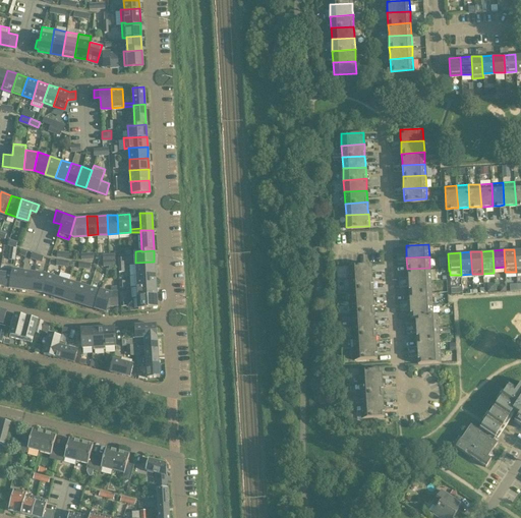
[(0,284),(10,286),(13,268),(13,263),(1,262),(0,269),(0,284)]
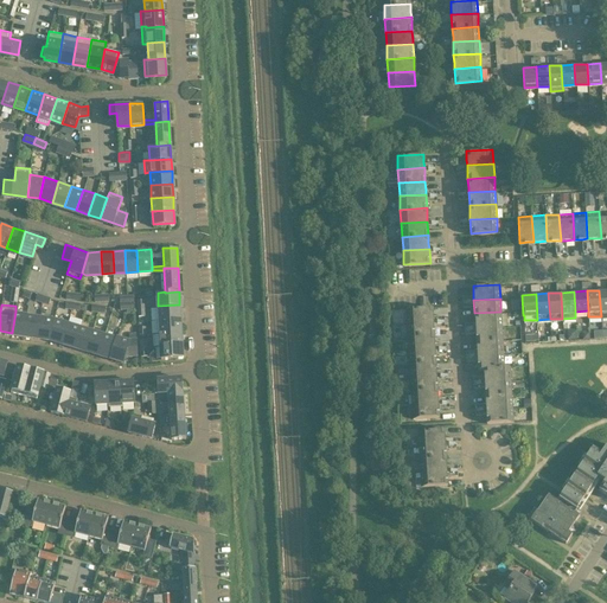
[(179,305),(158,306),(159,319),(180,318),(179,305)]
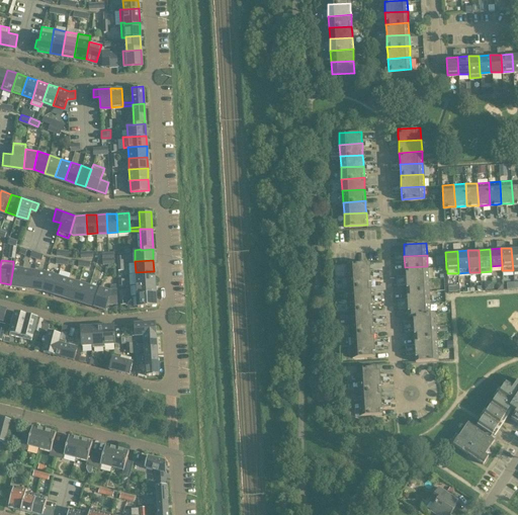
[(347,275),(369,273),(369,269),(369,261),(346,263),(347,275)]
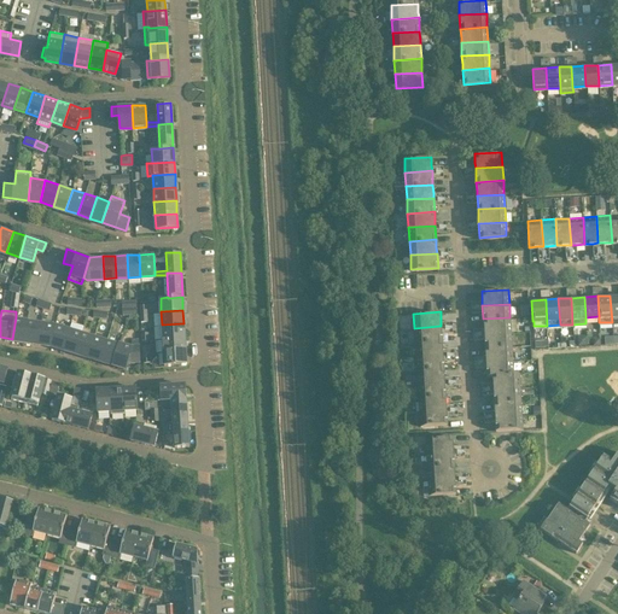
[(28,319),(16,317),(12,339),(25,340),(28,319)]
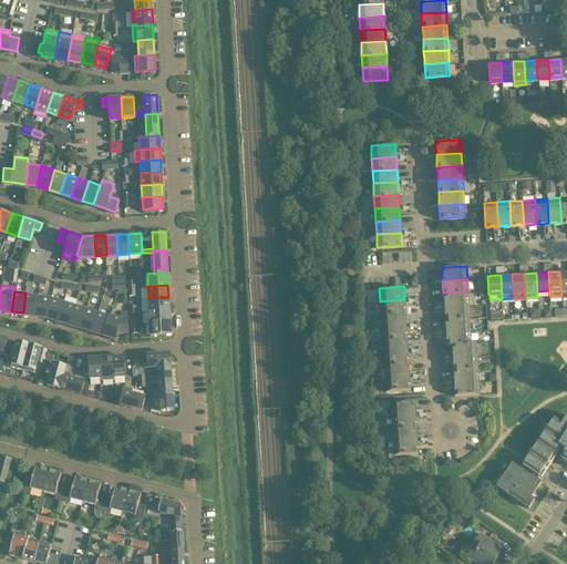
[(468,304),(467,291),(443,293),(444,306),(468,304)]
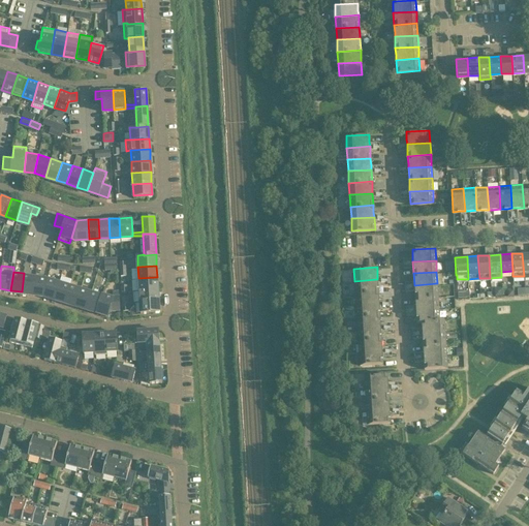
[(35,275),(24,273),(22,291),(32,294),(35,275)]
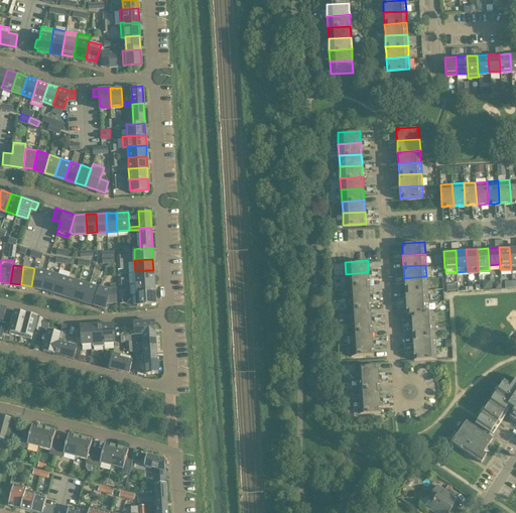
[(31,286),(42,287),(46,269),(34,268),(31,286)]
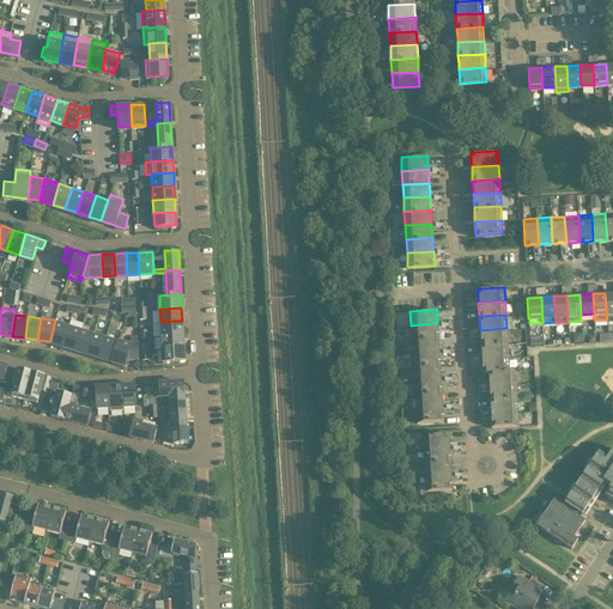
[(70,324),(55,320),(50,341),(62,346),(70,324)]
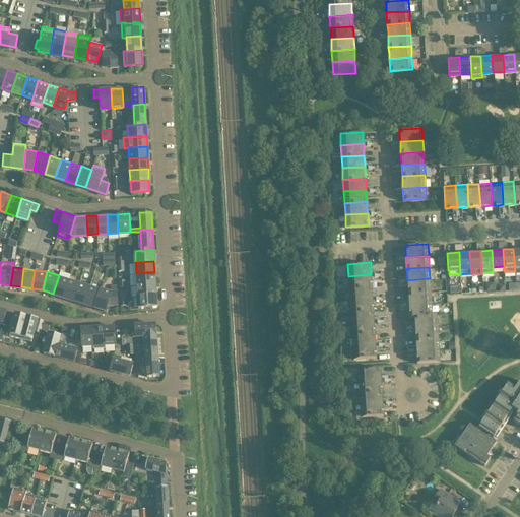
[(154,272),(136,273),(136,284),(155,283),(154,272)]
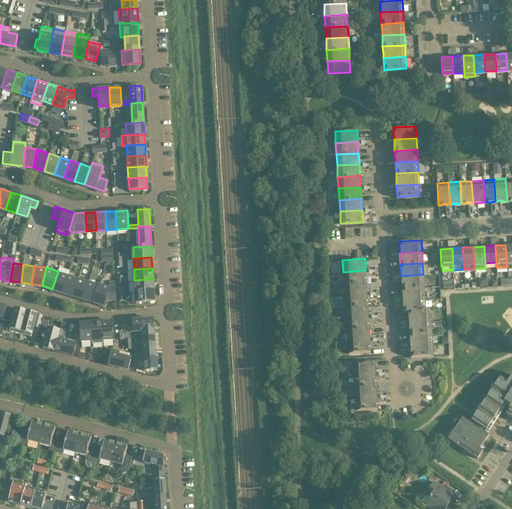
[(365,270),(343,272),(344,283),(366,282),(365,270)]
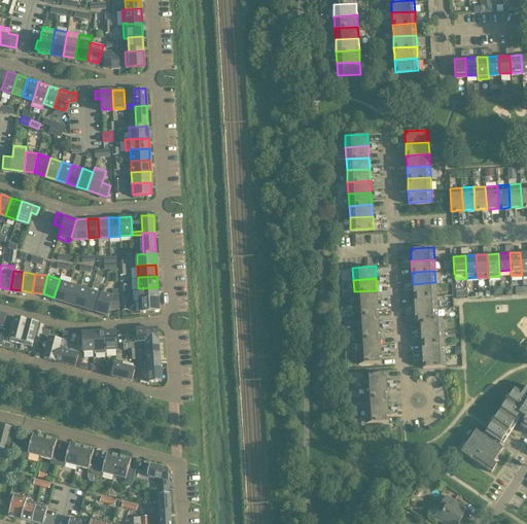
[(54,298),(65,301),(70,282),(60,279),(54,298)]
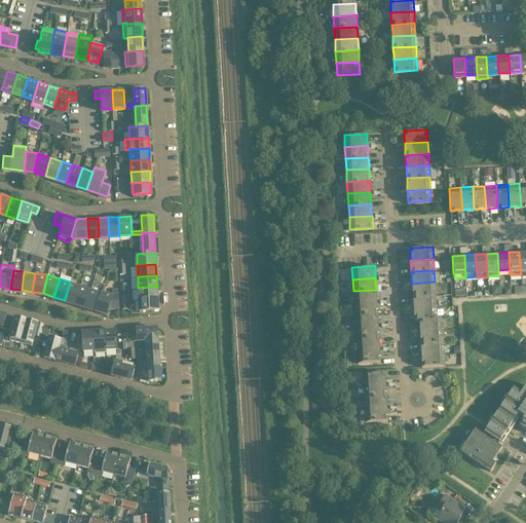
[(80,285),(70,282),(65,300),(75,303),(80,285)]
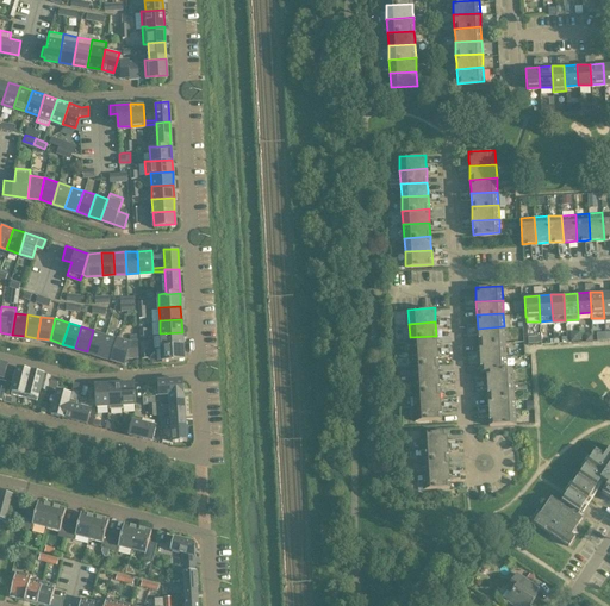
[(478,342),(505,341),(504,326),(478,329),(478,342)]
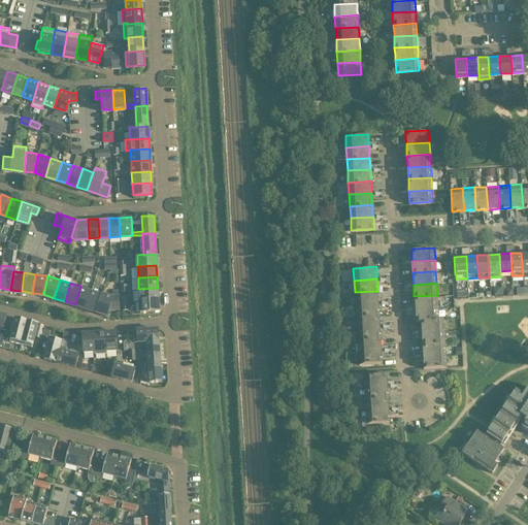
[(75,304),(86,307),(92,289),(80,286),(75,304)]
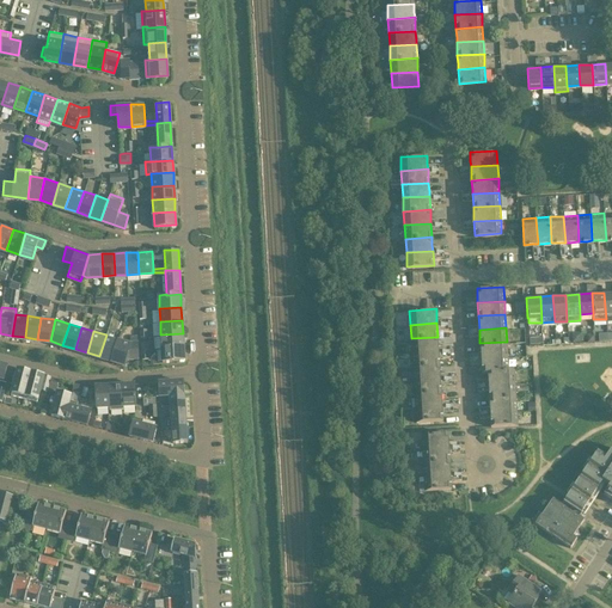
[(160,335),(154,336),(154,347),(161,347),(183,345),(183,333),(160,335)]
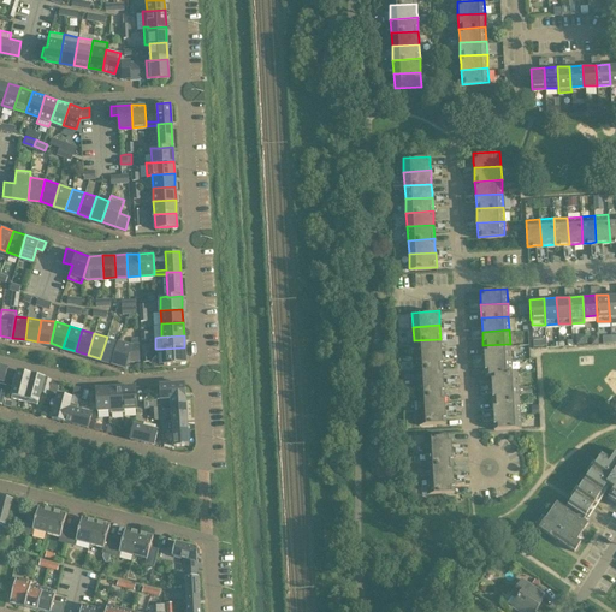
[(119,342),(107,337),(100,358),(113,362),(119,342)]
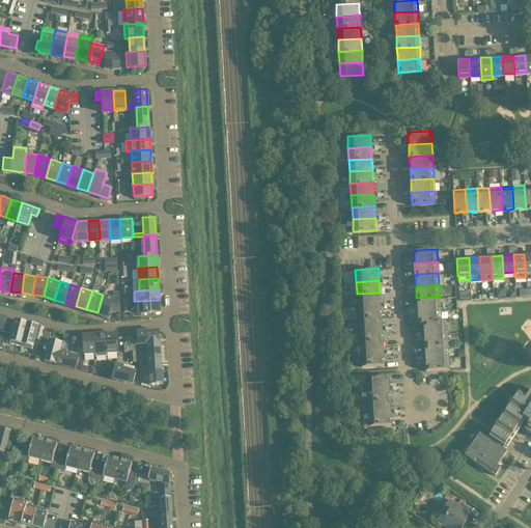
[(380,300),(380,293),(357,294),(357,305),(381,304),(380,300)]
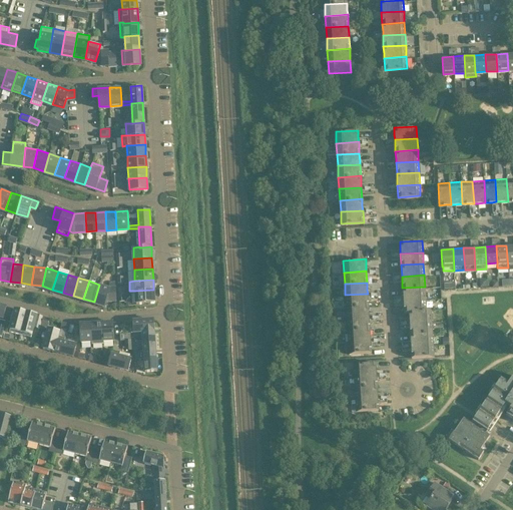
[(109,287),(99,285),(94,302),(104,305),(106,299),(115,299),(115,286),(109,286),(109,287)]
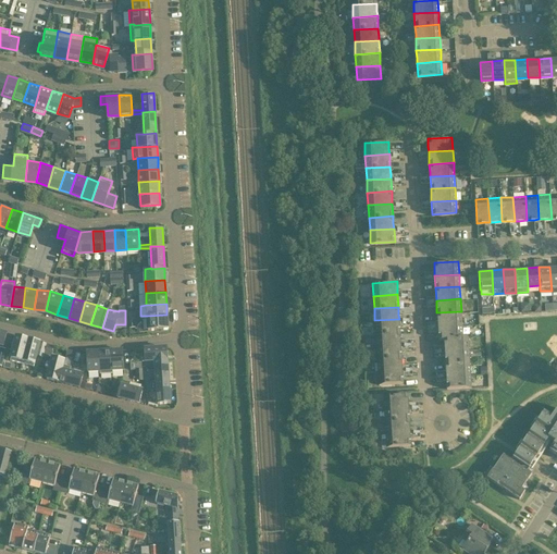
[(461,323),(461,311),(436,312),(437,325),(461,323)]
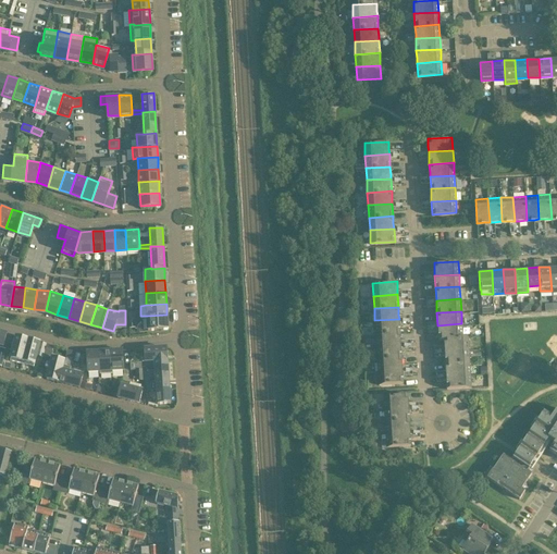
[(147,316),(141,317),(141,329),(148,328),(148,329),(168,328),(166,315),(147,316)]
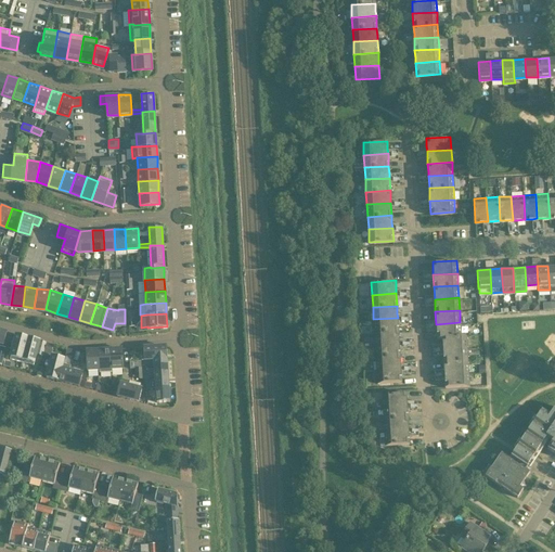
[(398,318),(373,319),(374,332),(398,331),(398,318)]
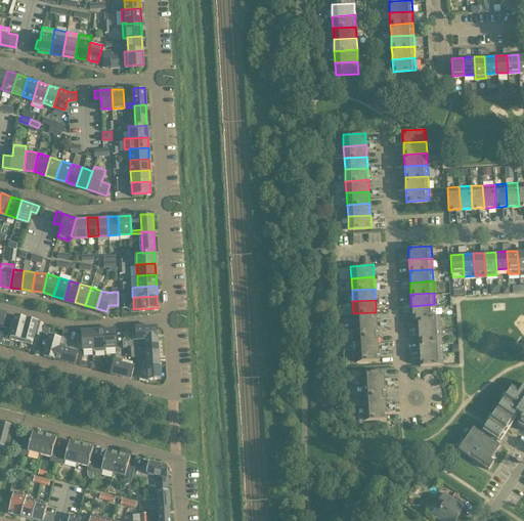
[(434,304),(411,306),(412,318),(418,317),(435,316),(435,315),(434,304)]
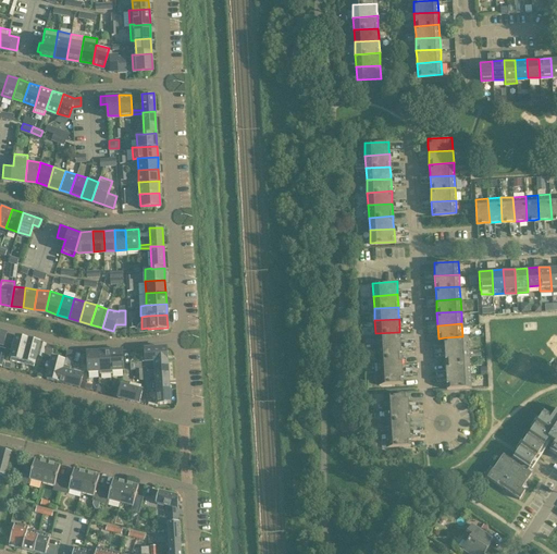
[(399,332),(375,333),(376,345),(400,344),(400,339),(399,332)]
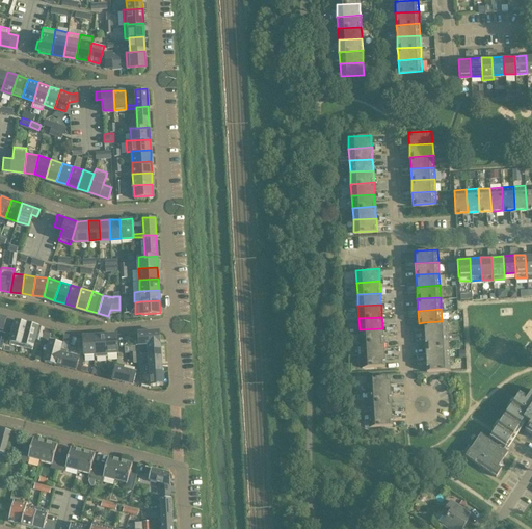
[(531,328),(531,320),(529,317),(522,325),(530,332),(531,328)]
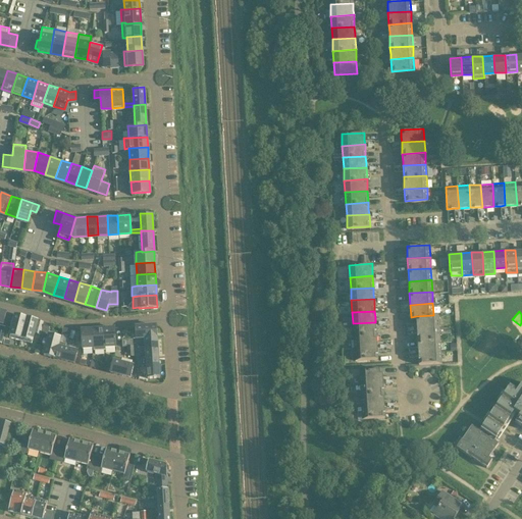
[(27,316),(15,313),(9,335),(20,339),(27,316)]
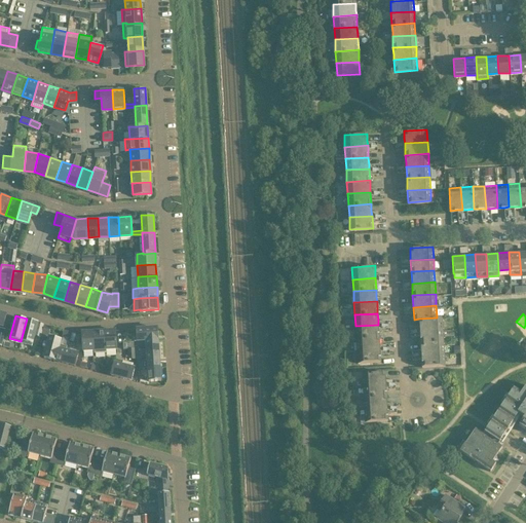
[(419,326),(419,330),(443,329),(442,316),(437,316),(437,318),(419,319),(419,326)]
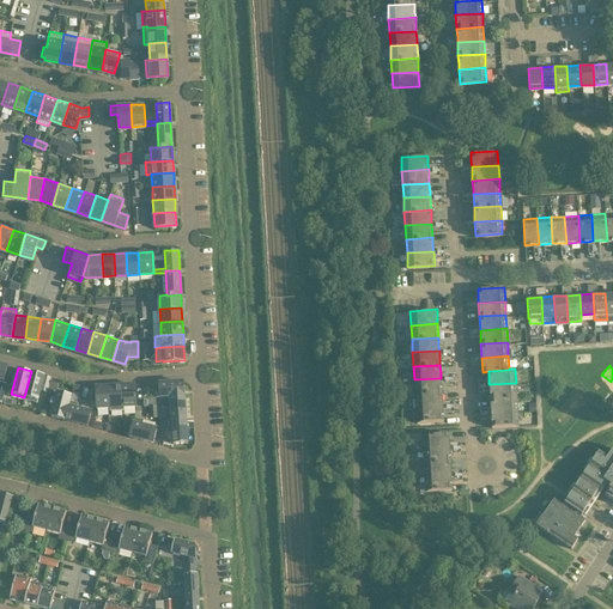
[(50,376),(31,371),(24,397),(37,401),(41,388),(47,389),(50,376)]
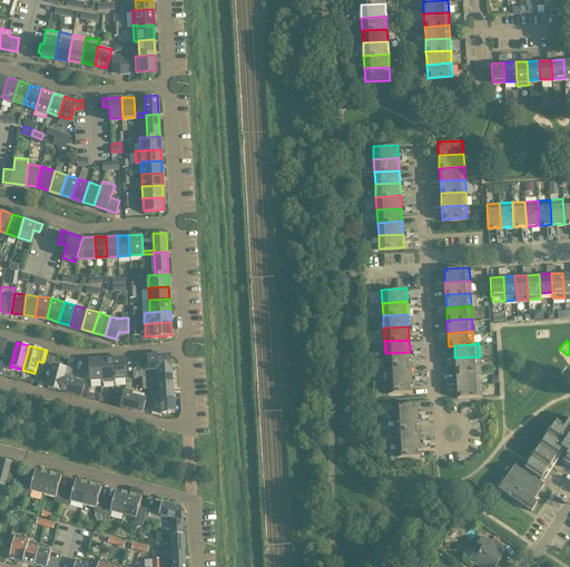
[(385,353),(385,367),(411,364),(410,352),(385,353)]
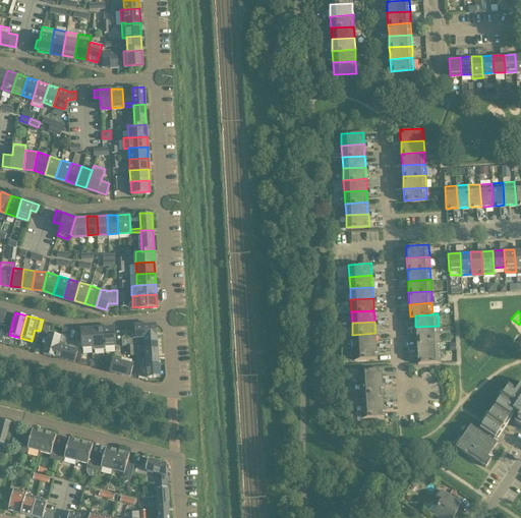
[(133,336),(135,336),(157,335),(156,323),(132,325),(133,336)]
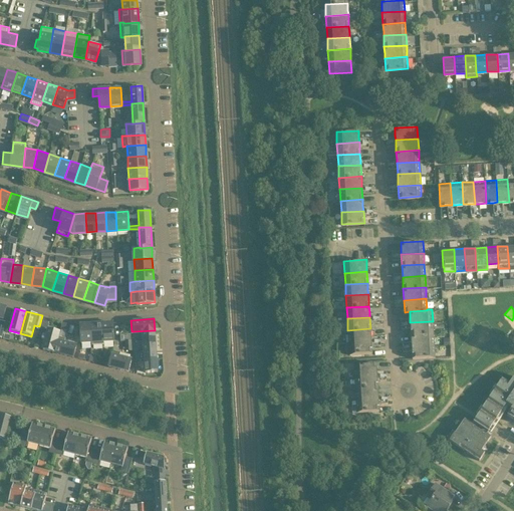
[(92,340),(91,340),(91,342),(103,342),(103,339),(101,321),(90,322),(92,340)]
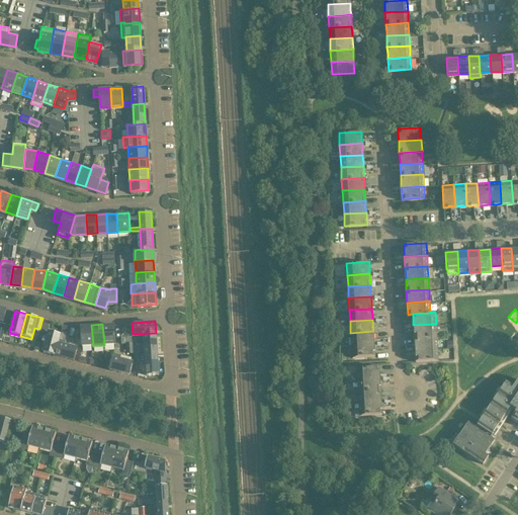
[(104,342),(115,342),(114,324),(102,324),(104,342)]
